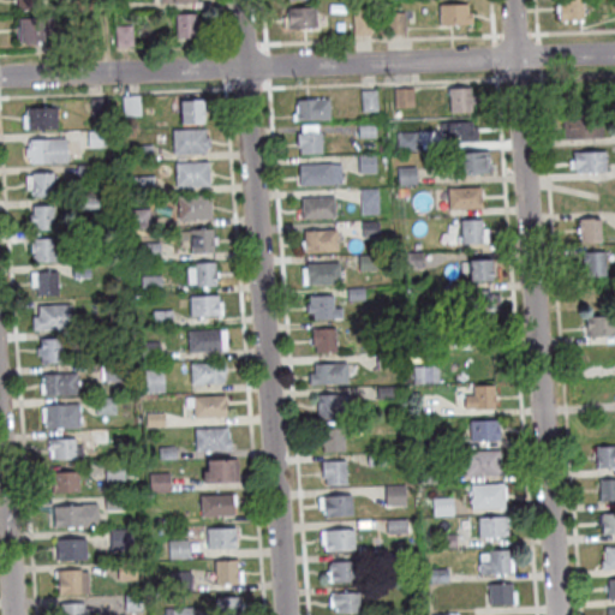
[(16,0),(17,10),(41,9),(40,0),(16,0)]
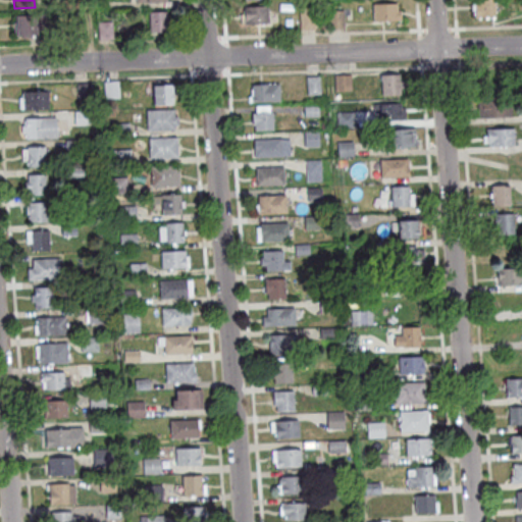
[(61,0),(62,9),(77,9),(77,0),(61,0)]
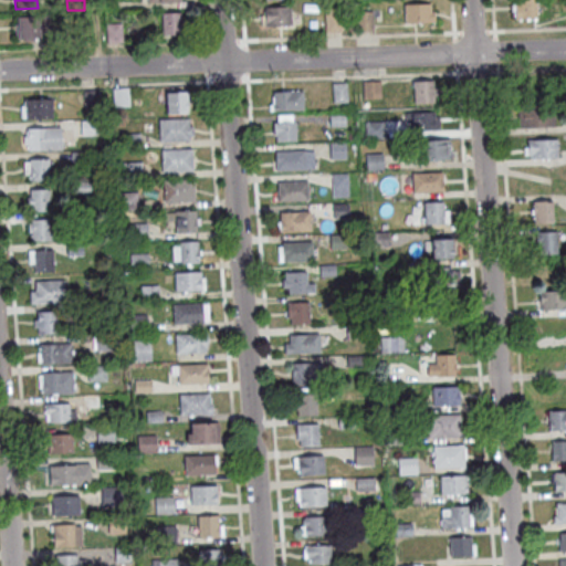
[(431,0),(405,1),(405,19),(436,18),(435,8),(431,9),(431,0)]
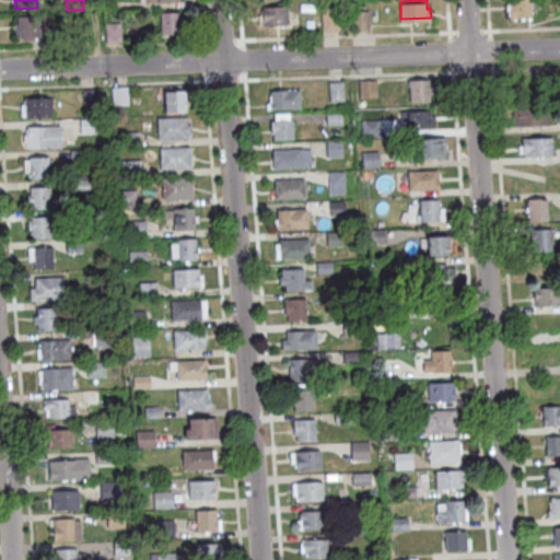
[(511,0),(531,0),(532,15),(510,16),(509,1),(512,1),(511,0)]
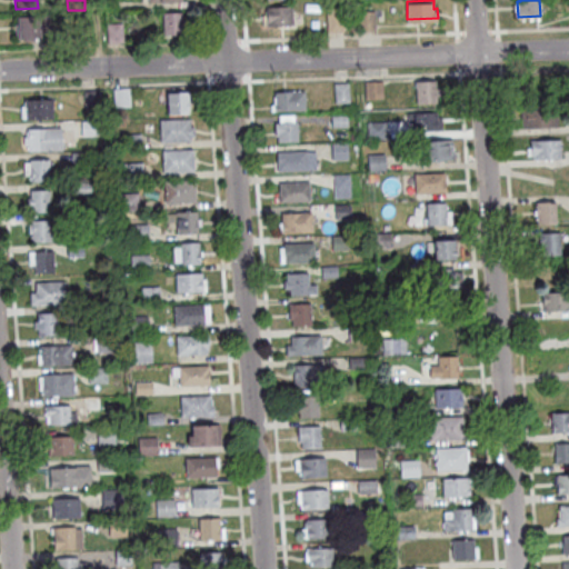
[(266,6),(291,5),(292,23),(263,26),(262,15),(267,15),(266,6)]
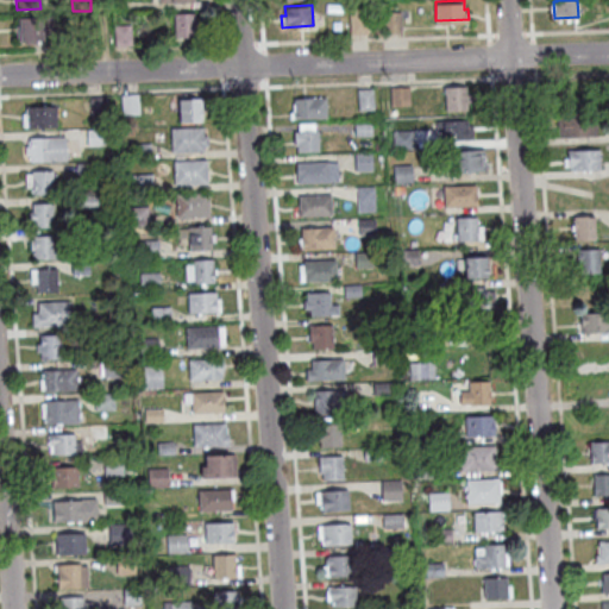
[(349,6),(366,5),(369,32),(351,33),(349,6)]
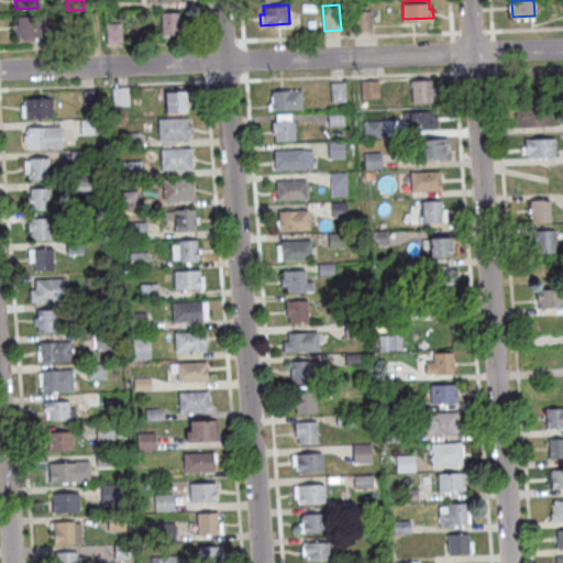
[(354,10),(372,9),(372,28),(355,29),(354,10)]
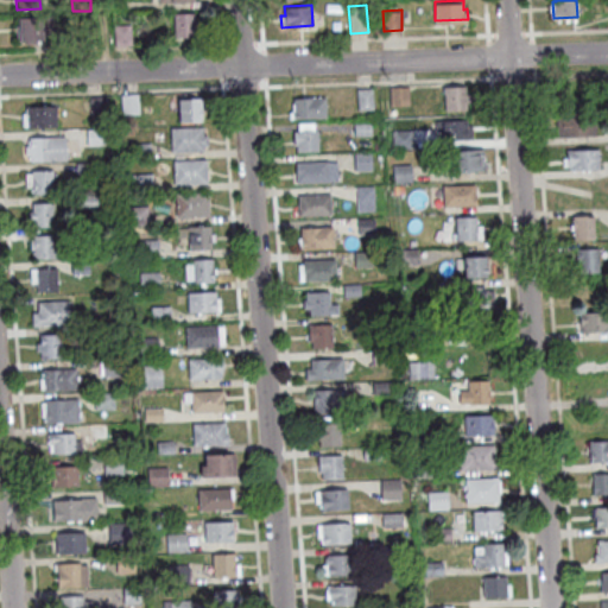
[(173,13),(194,12),(196,36),(175,36),(173,13)]
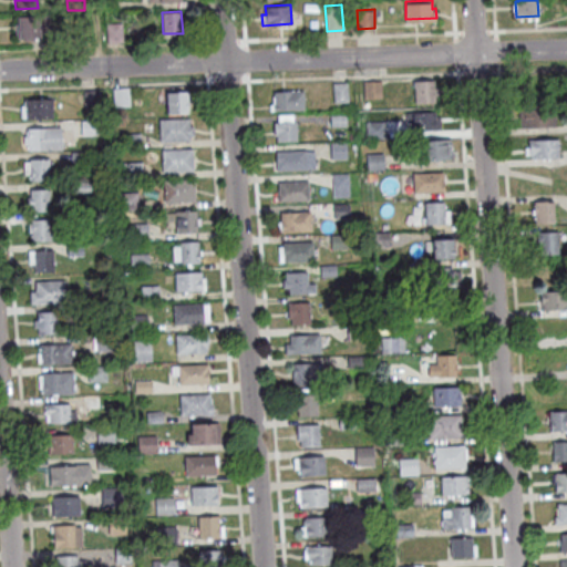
[(17,12),(18,34),(40,34),(40,32),(52,32),(51,13),(40,13),(40,12),(17,12)]
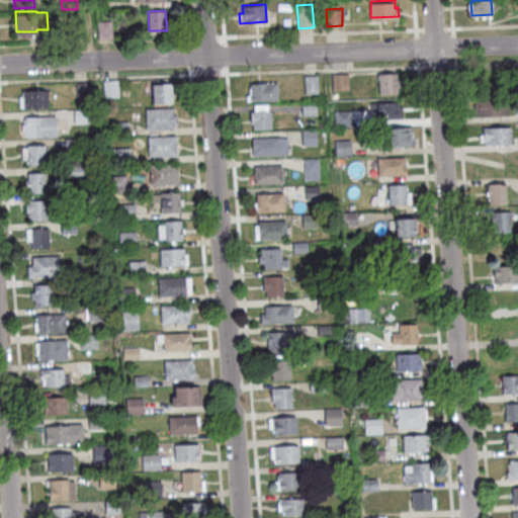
[(97,22),(98,39),(113,39),(112,21),(97,22)]
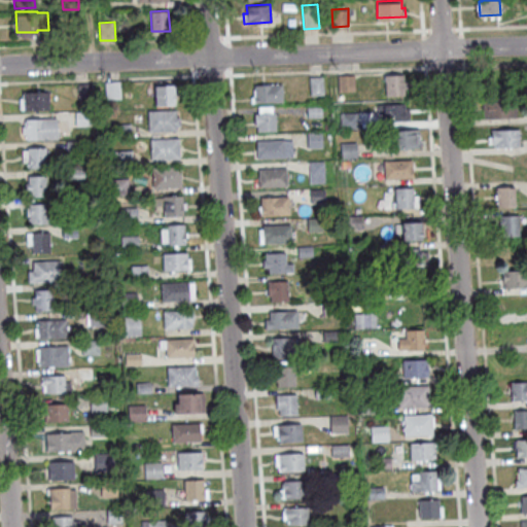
[(70,25),(70,39),(84,39),(83,25),(70,25)]
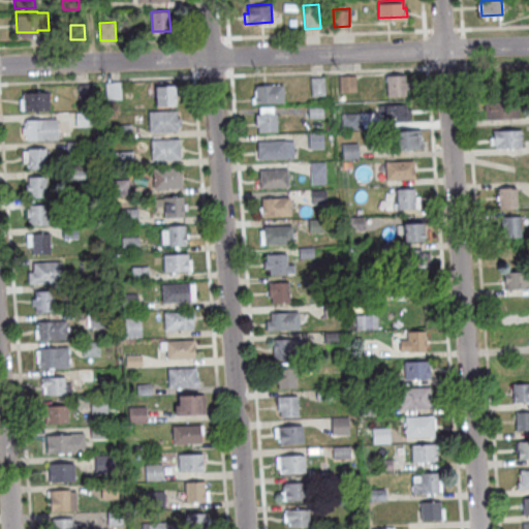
[(340,74),(340,91),(358,90),(355,73),(340,74)]
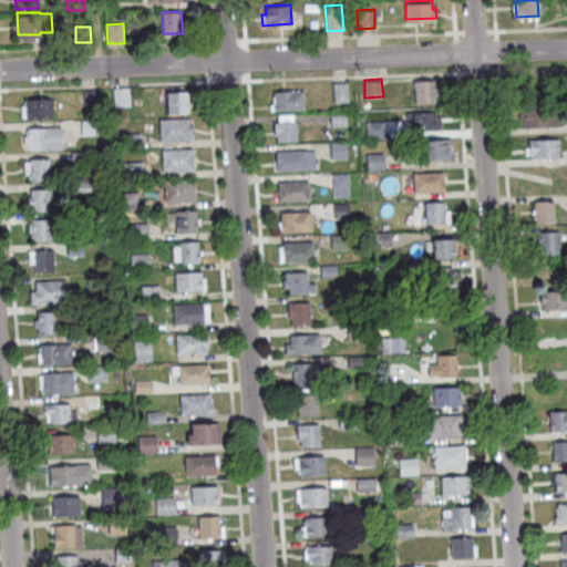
[(414,79),(434,79),(434,86),(439,86),(439,93),(435,93),(435,100),(415,101),(414,79)]
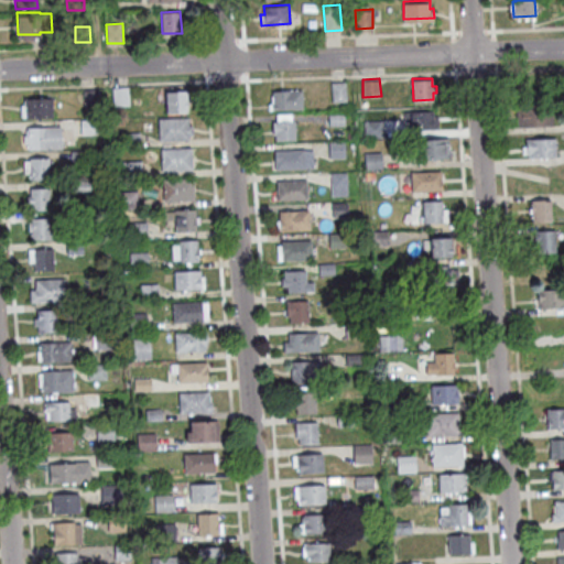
[(332,82),(333,100),(348,100),(346,80),(332,82)]
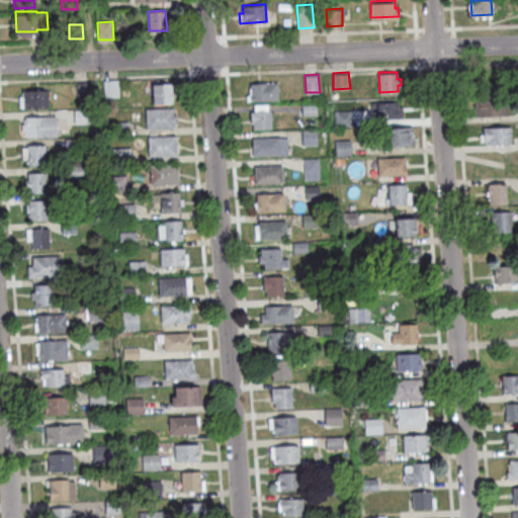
[(103,80),(118,79),(119,95),(104,96),(103,80)]
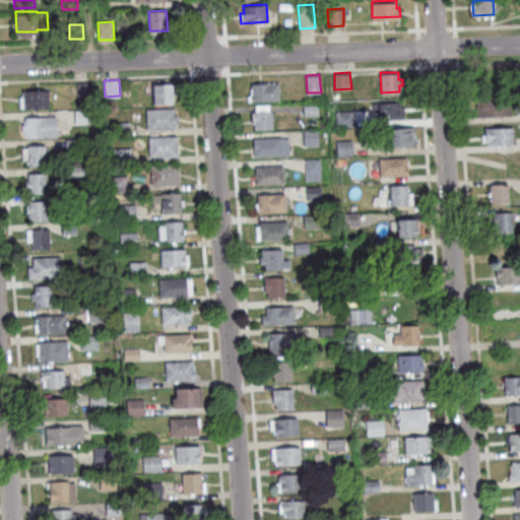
[(77,82),(86,81),(87,95),(77,96),(77,82)]
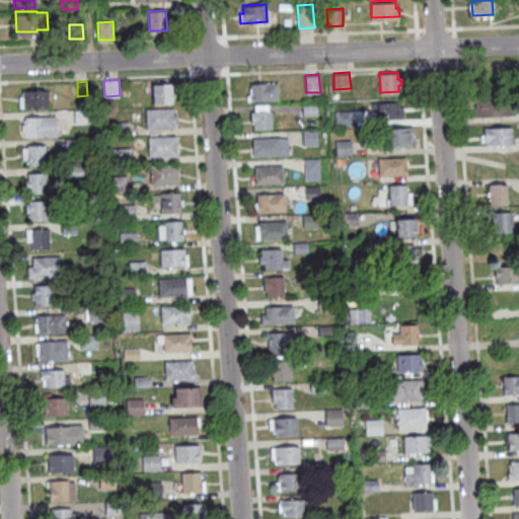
[(250,82),(279,81),(279,98),(251,98),(250,82)]
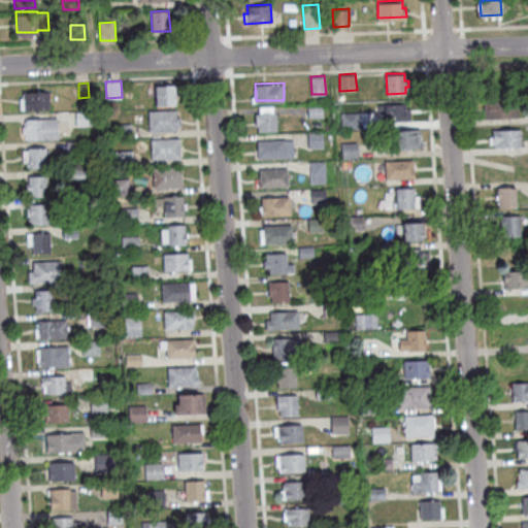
[(156,84),(174,84),(175,103),(156,102),(156,84)]
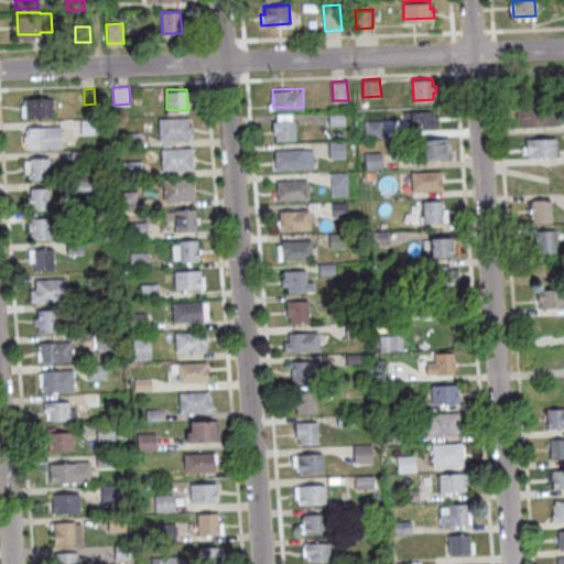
[(25,97),(52,96),(53,116),(25,116),(25,97)]
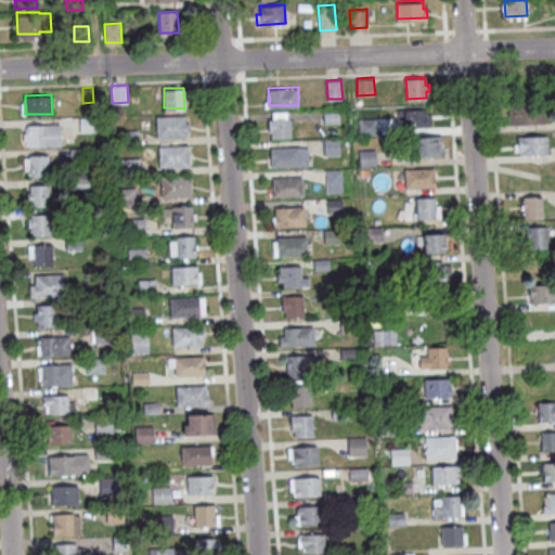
[(507,103),(510,125),(544,123),(543,101),(507,103)]
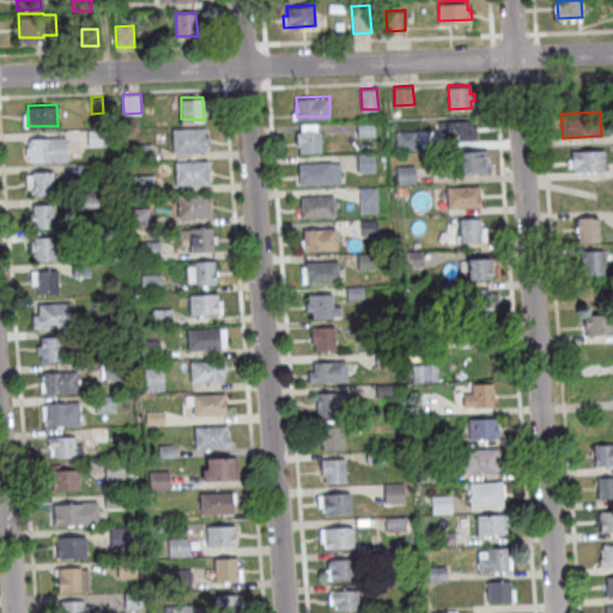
[(447,120),(471,119),(471,123),(477,123),(477,139),(447,139),(447,120)]
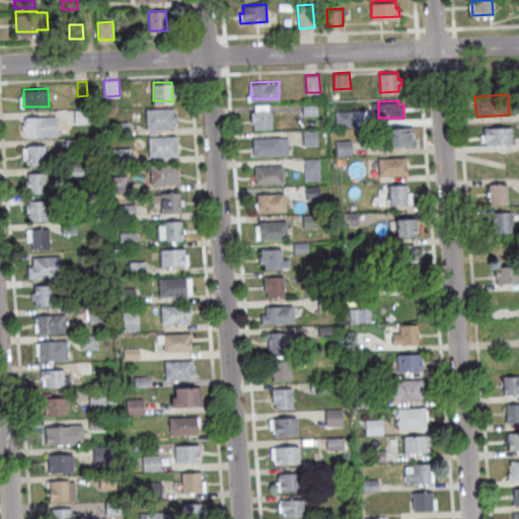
[(303,104),(303,115),(317,115),(317,104),(303,104)]
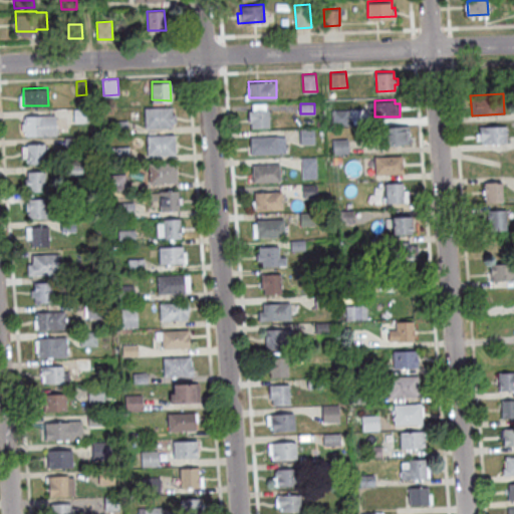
[(145,105),(146,126),(173,125),(173,122),(176,121),(176,112),(172,112),(172,105),(145,105)]
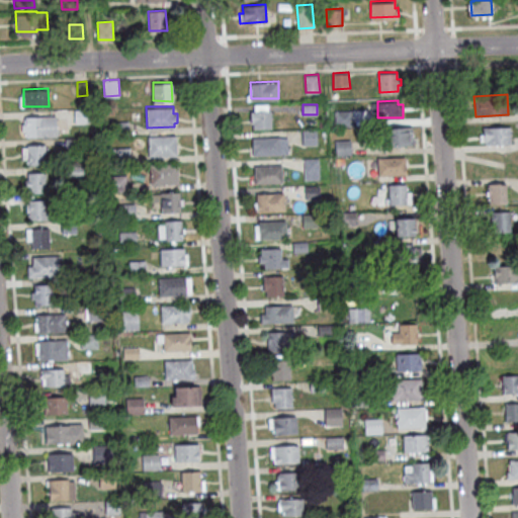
[(74,109),(75,122),(89,121),(88,108),(74,109)]
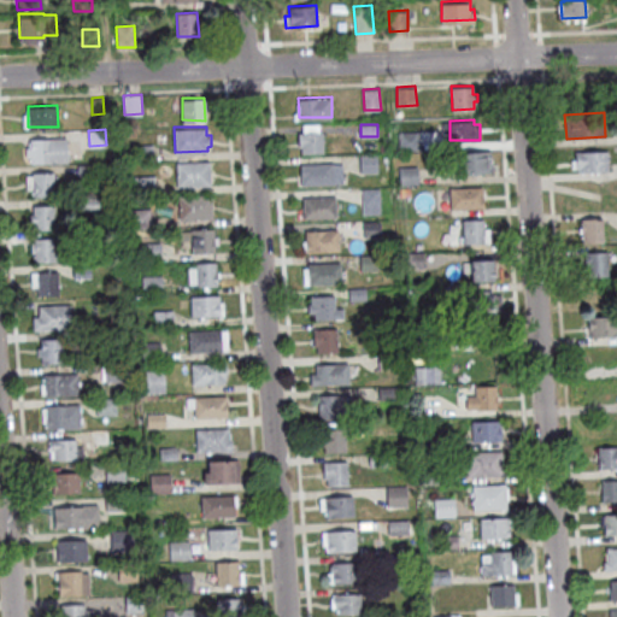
[(299,130),(322,130),(323,150),(301,151),(301,145),(299,145),(299,130)]
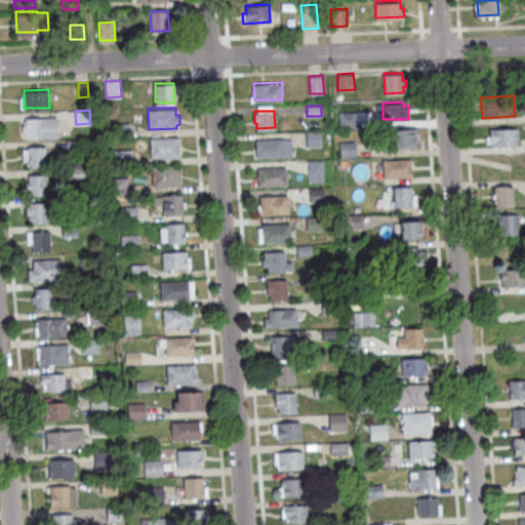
[(339,113),(340,128),(357,127),(357,112),(339,113)]
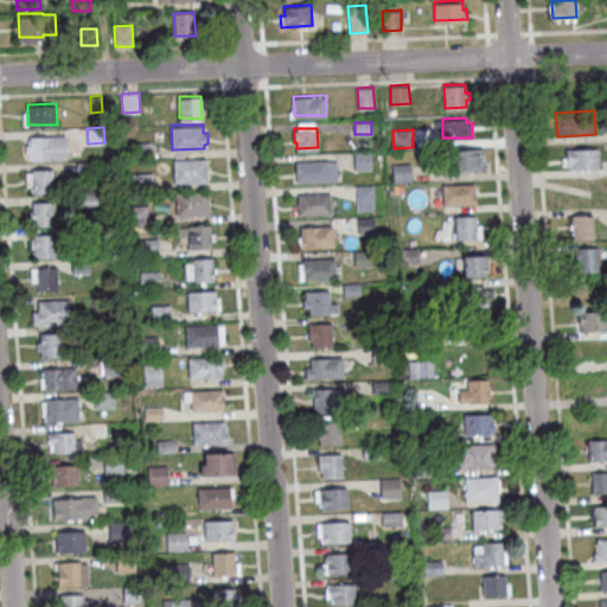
[(29,136),(65,135),(68,159),(30,159),(29,136)]
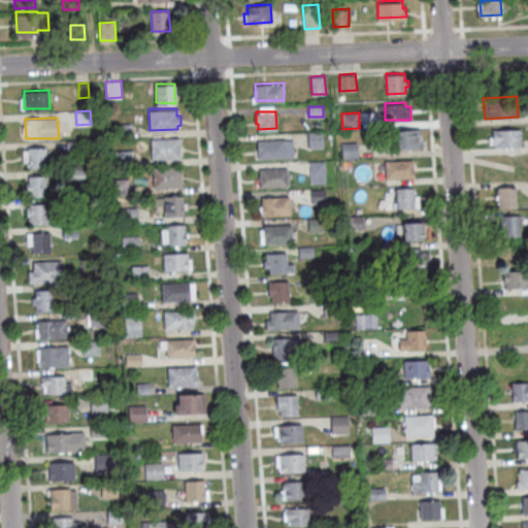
[(117,124),(117,136),(132,136),(131,123),(117,124)]
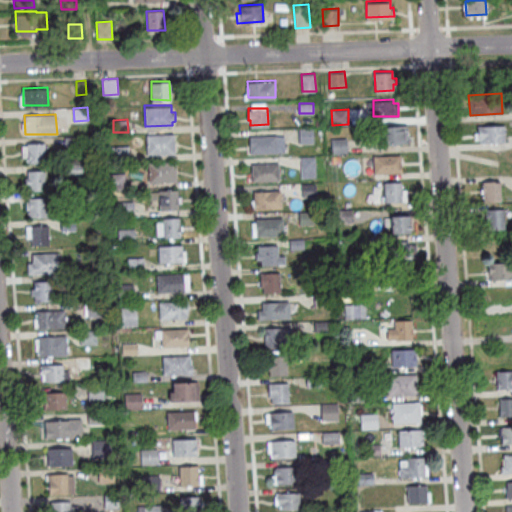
[(380,125),(407,124),(408,141),(381,142),(380,125)]
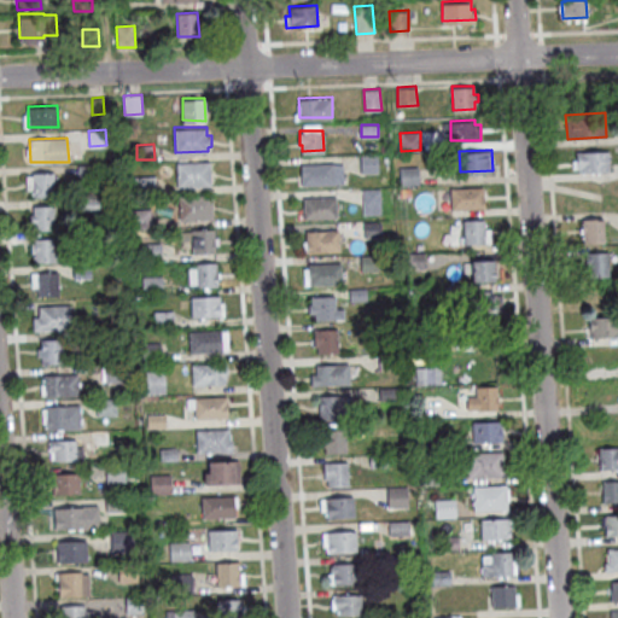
[(576,151),(610,150),(610,170),(581,173),(579,169),(572,169),(572,159),(576,159),(576,151)]
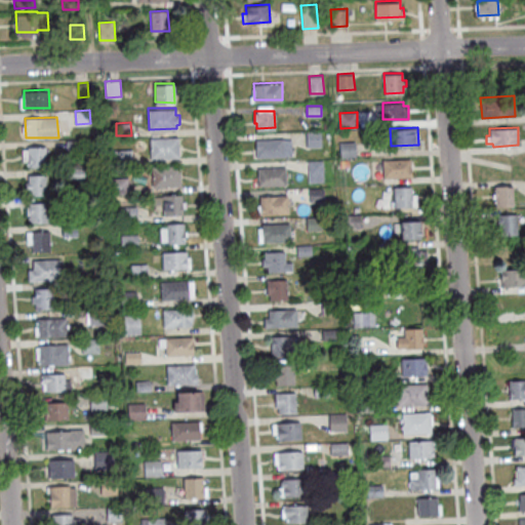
[(307,131),(307,146),(321,146),(321,131),(307,131)]
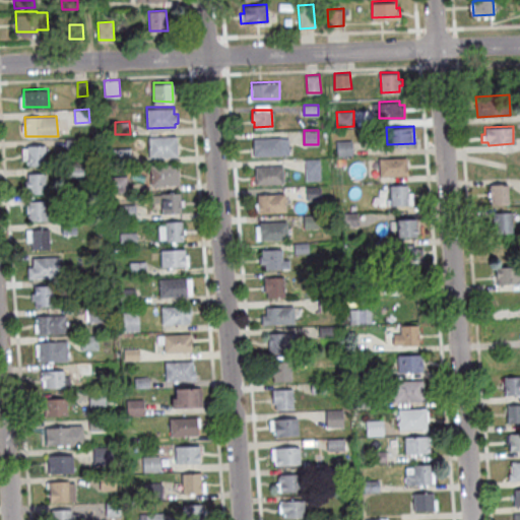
[(148,135),(177,135),(178,155),(148,156),(148,135)]
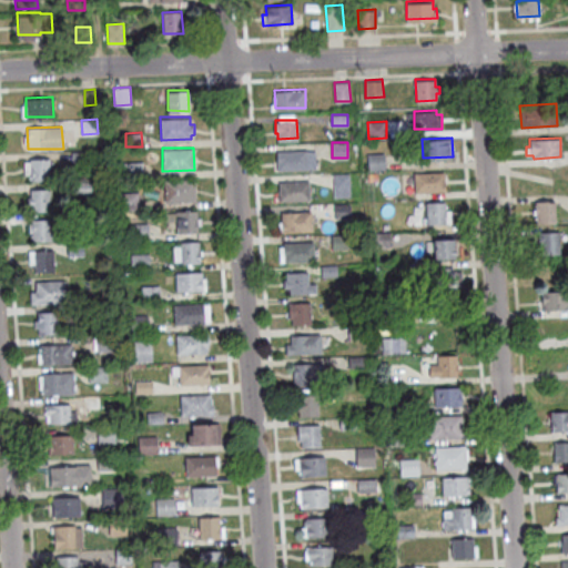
[(276,149),(277,168),(316,168),(315,150),(307,150),(306,148),(276,149)]
